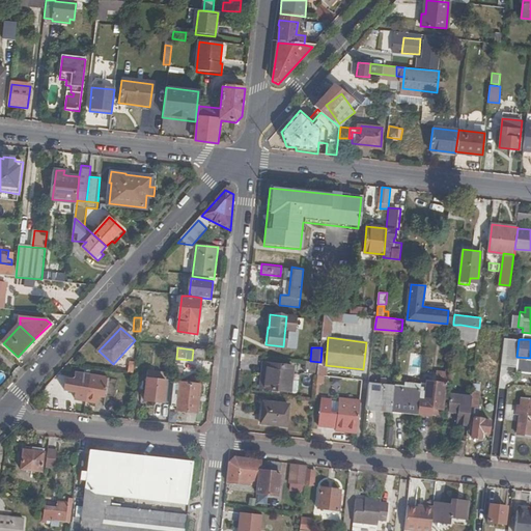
[(266,372),(263,388),(289,391),(292,364),(264,361),(262,372),(266,372)]
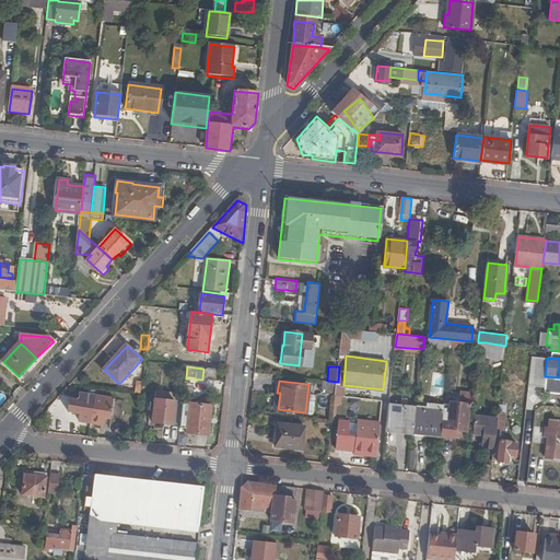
[(442,411),(440,432),(451,433),(451,429),(455,429),(466,430),(469,391),(458,389),(457,403),(444,401),(442,411)]
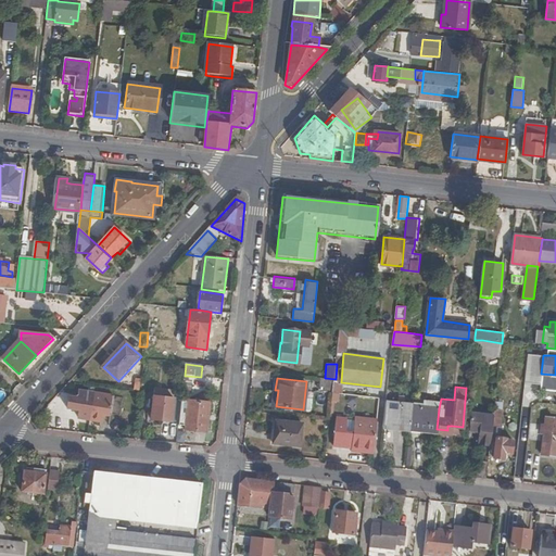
[(339,392),(332,391),(330,412),(332,412),(335,400),(338,401),(339,392)]
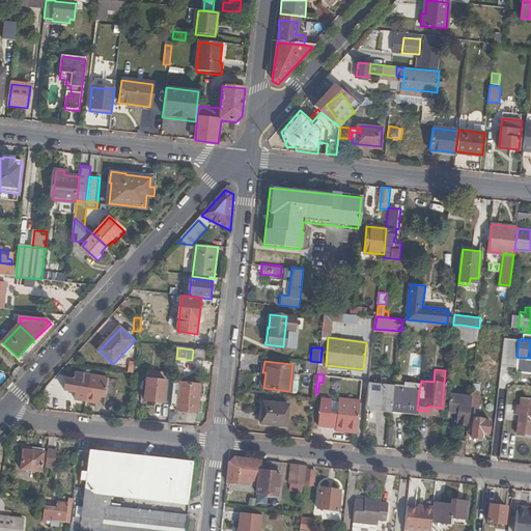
[(109,379),(76,374),(76,381),(66,381),(65,391),(77,393),(77,399),(99,401),(100,394),(108,395),(109,379)]
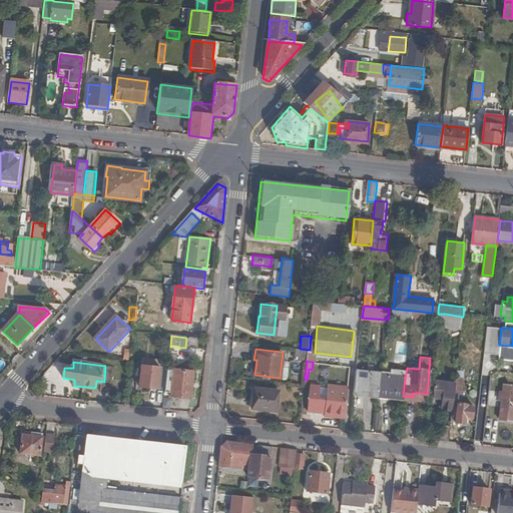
[(139,387),(159,389),(161,368),(142,366),(139,387)]
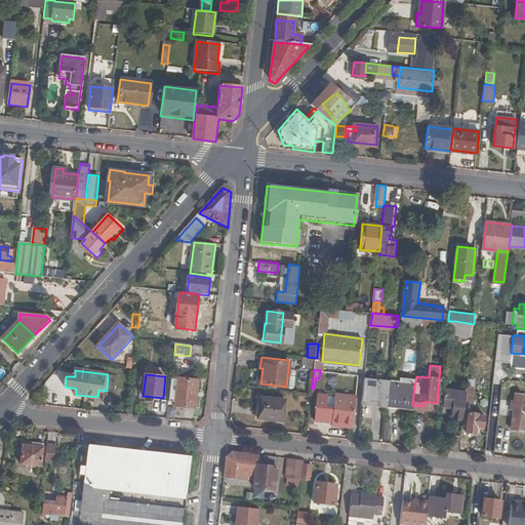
[(169,398),(171,377),(165,376),(163,398),(169,398)]
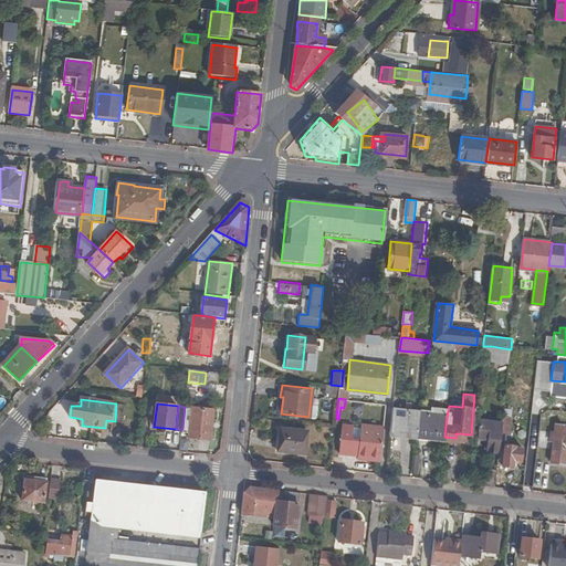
[(390,432),(418,435),(421,413),(421,410),(392,407),(390,432)]
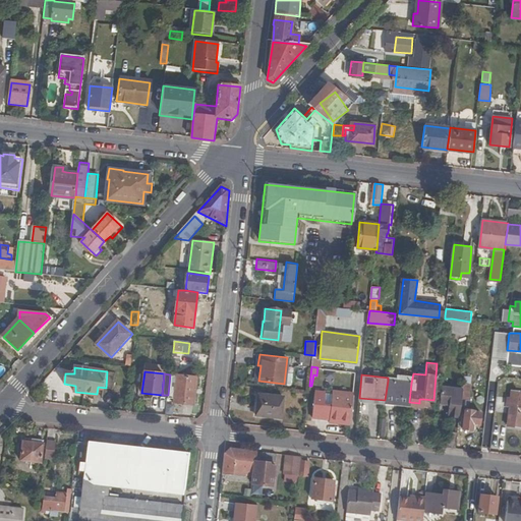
[(198,378),(178,375),(174,403),(194,405),(198,378)]
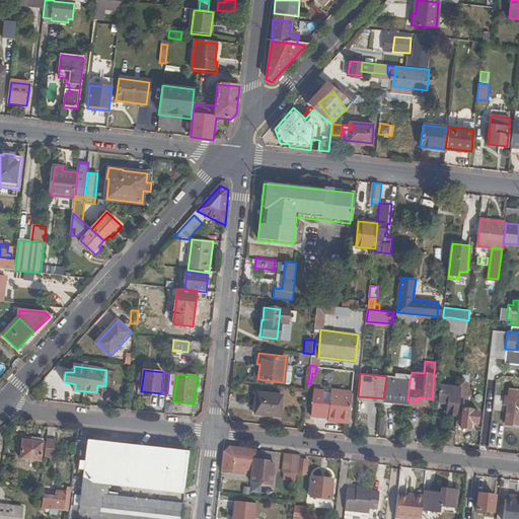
[(383,398),(408,401),(408,400),(410,381),(386,379),(383,398)]
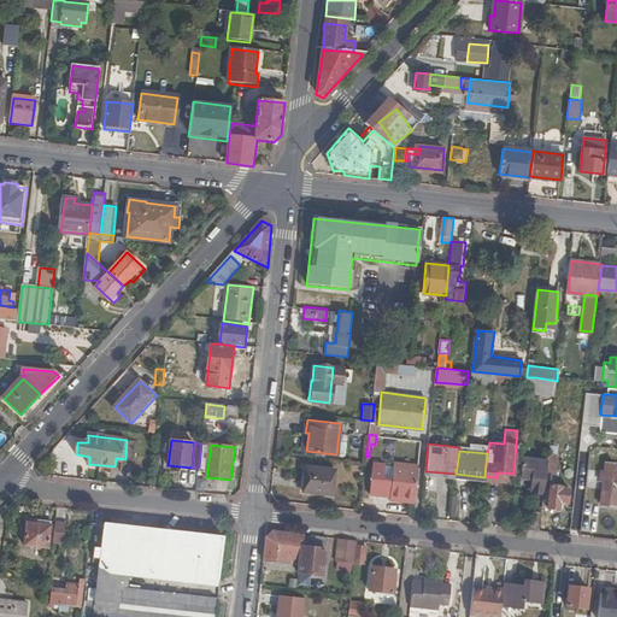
[(548,456),(545,482),(551,483),(553,483),(554,468),(557,454),(548,453),(548,456)]
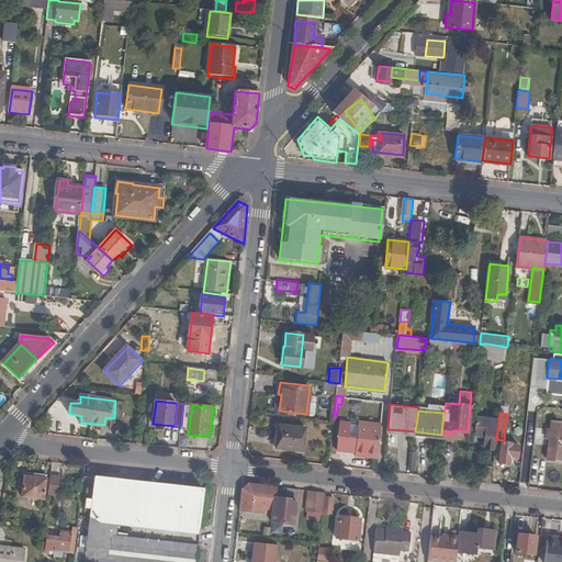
[(484,446),(496,447),(496,439),(499,415),(492,414),(492,417),(472,415),(470,433),(485,435),(484,446)]
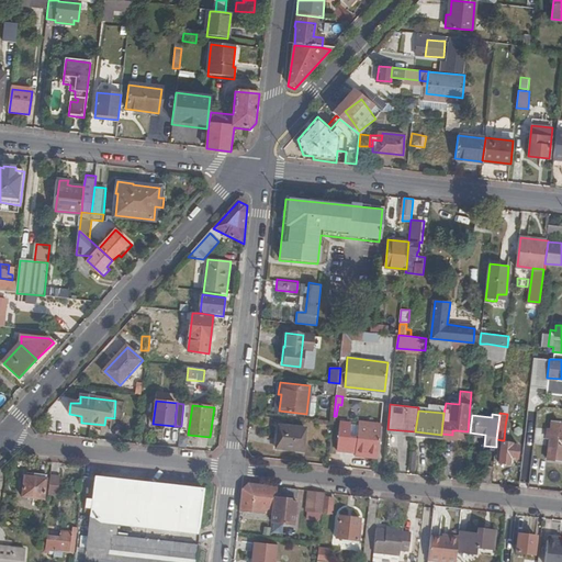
[(561,422),(551,420),(547,459),(561,460),(561,422)]
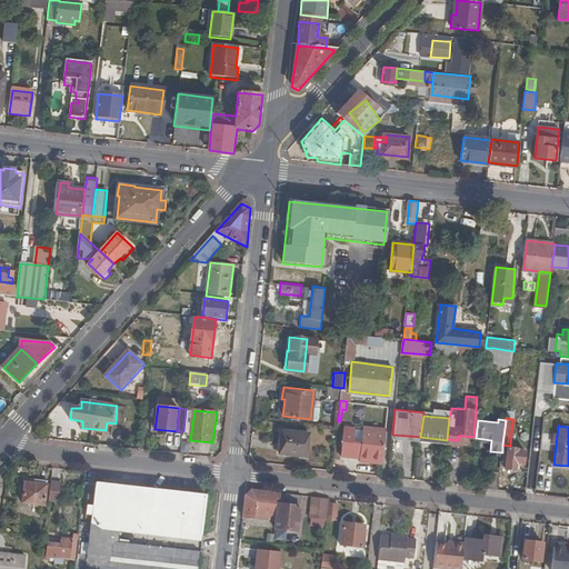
[(382,459),(385,431),(362,429),(361,442),(353,442),(355,428),(345,427),(341,453),(359,456),(382,459)]
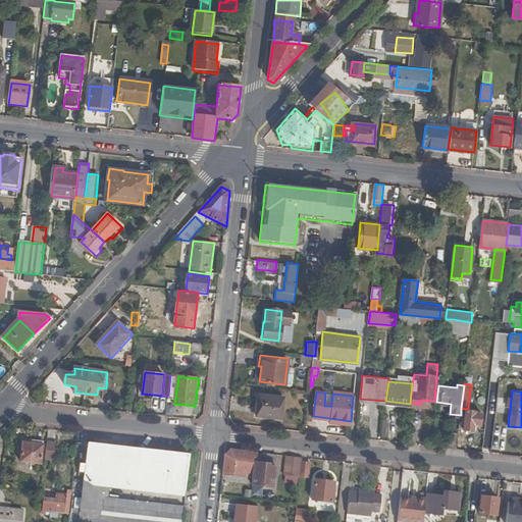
[(281,419),(282,398),(258,396),(256,416),(281,419)]
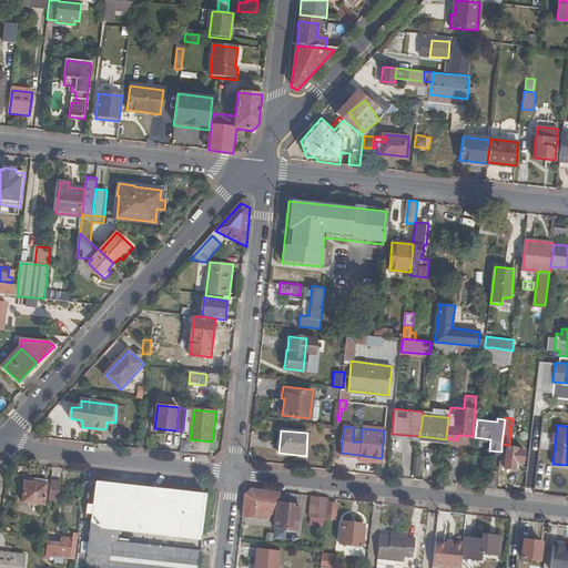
[(505,466),(515,467),(515,460),(520,460),(521,447),(516,447),(516,446),(509,445),(507,445),(505,466)]
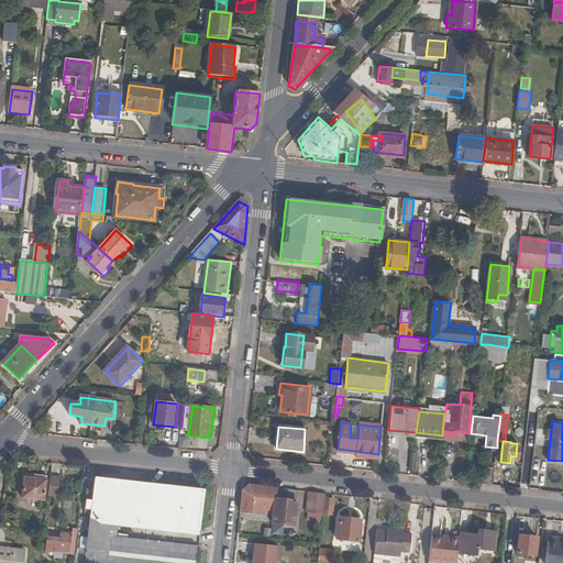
[(482,482),(493,483),(495,466),(484,465),(482,482)]
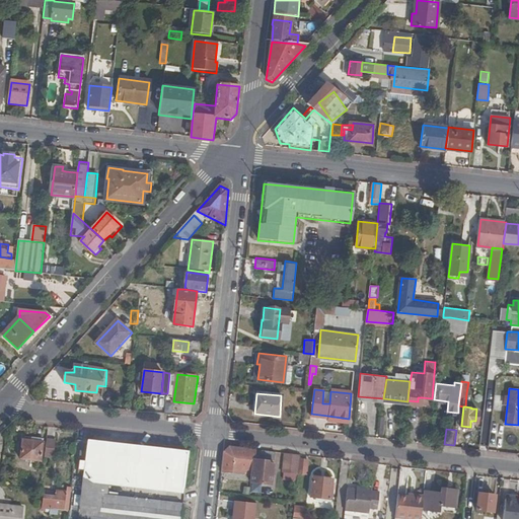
[(43,444),(22,441),(20,459),(41,461),(43,444)]
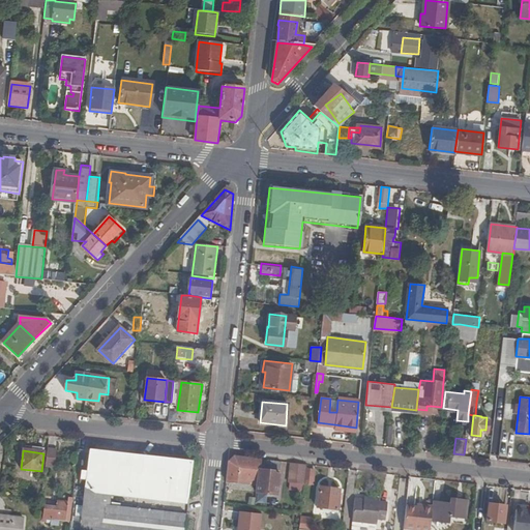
[(57,452),(48,451),(46,468),(55,469),(57,452)]
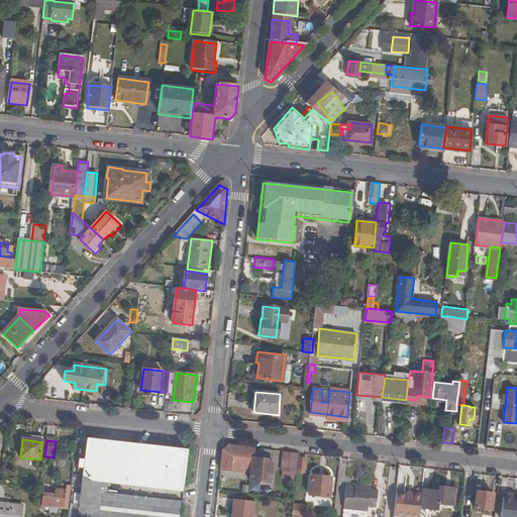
[(84,468),(83,473),(78,516),(180,516),(183,502),(102,494),(104,479),(184,487),(188,451),(87,440),(86,452),(84,468)]
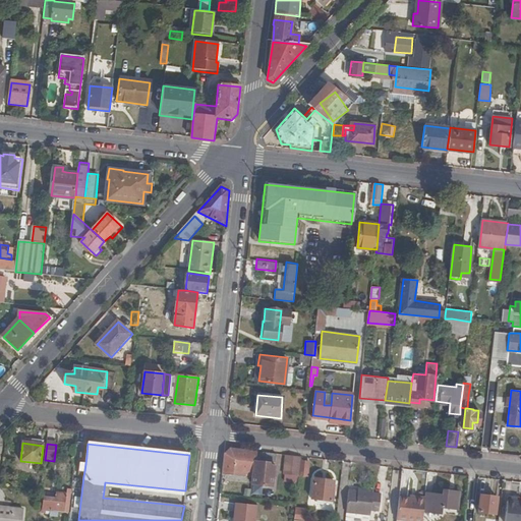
[(224,452),(222,471),(233,473),(233,468),(248,470),(250,450),(231,448),(224,452)]
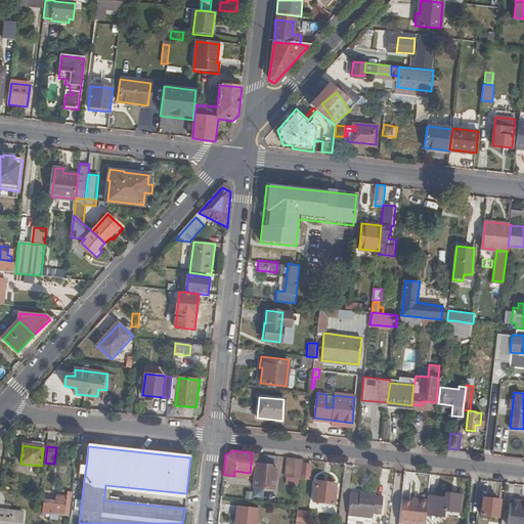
[(277,455),(252,452),(250,473),(255,474),(254,479),(253,486),(274,488),(277,455)]
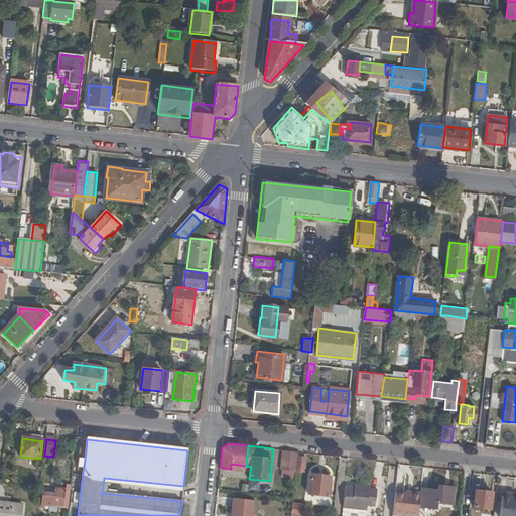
[(280,469),(296,471),(296,470),(297,455),(298,450),(284,449),(282,449),(280,469)]
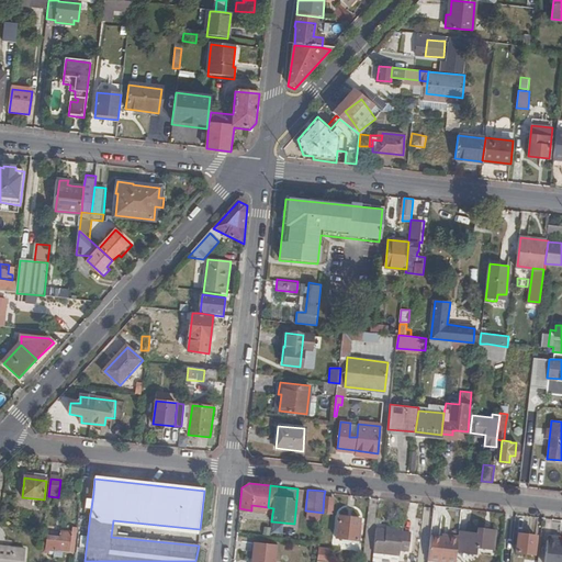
[(332,513),(334,496),(324,495),(323,512),(332,513)]
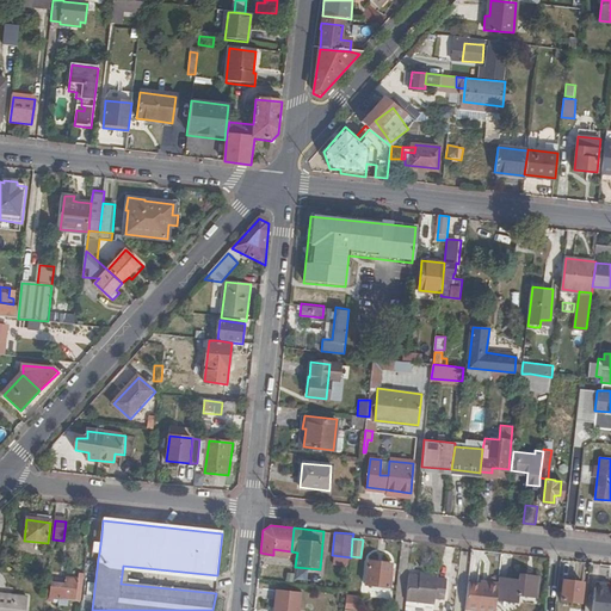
[(365,584),(389,586),(392,562),(368,560),(365,584)]
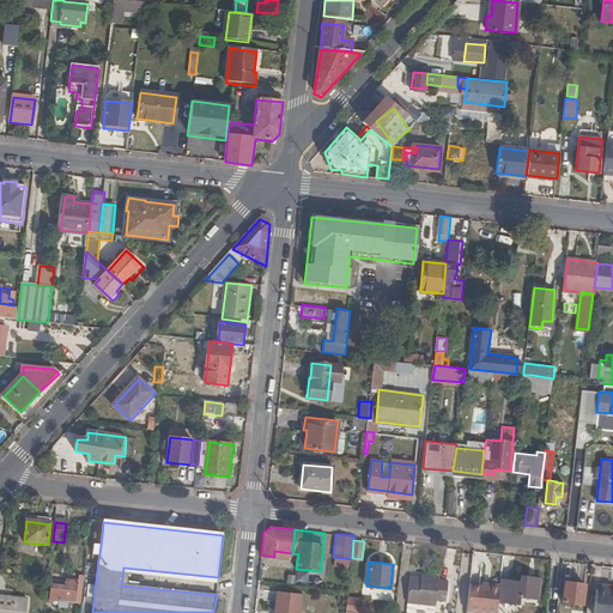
[(422,576),(410,575),(407,601),(436,605),(436,599),(445,600),(447,580),(439,578),(441,576),(426,574),(425,577),(422,576)]
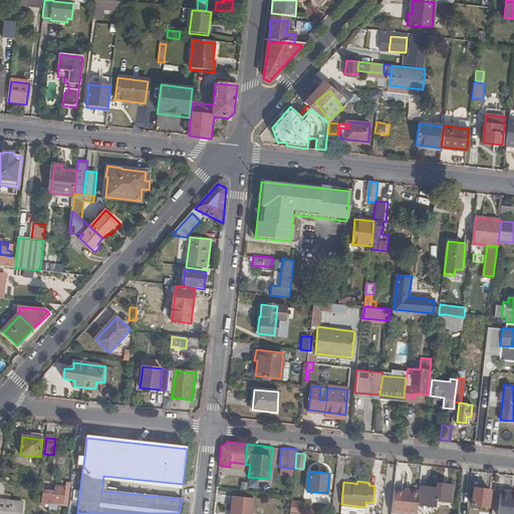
[(436,486),(420,484),(419,489),(419,497),(451,500),(453,484),(436,482),(436,486)]
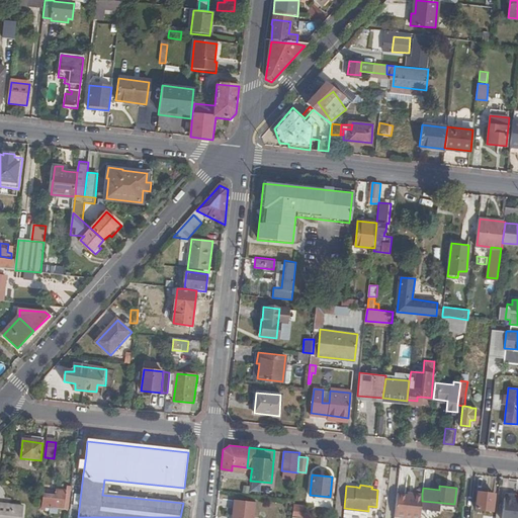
[(50,509),(49,514),(57,515),(58,510),(68,511),(71,488),(67,487),(66,492),(57,491),(56,498),(45,496),(42,508),(50,509)]
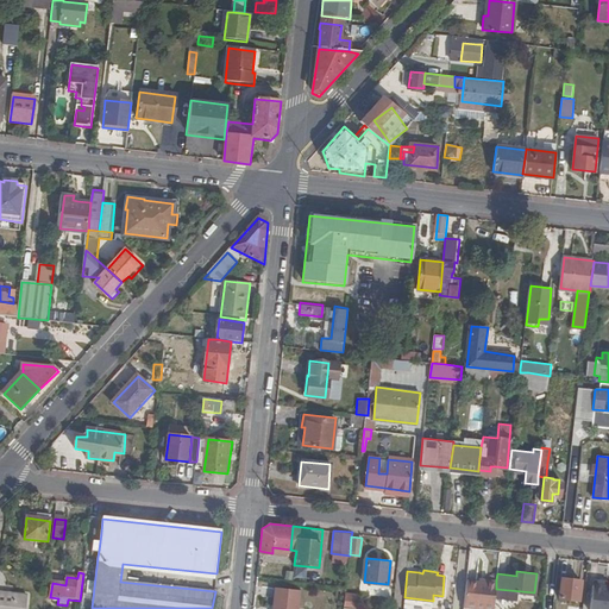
[(582,579),(562,577),(559,596),(579,598),(582,579)]
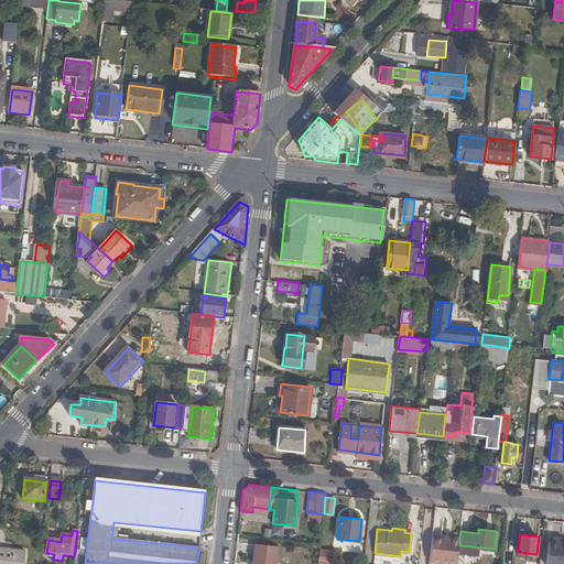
[(449,539),(432,537),(430,561),(456,563),(459,545),(459,537),(451,535),(449,539)]
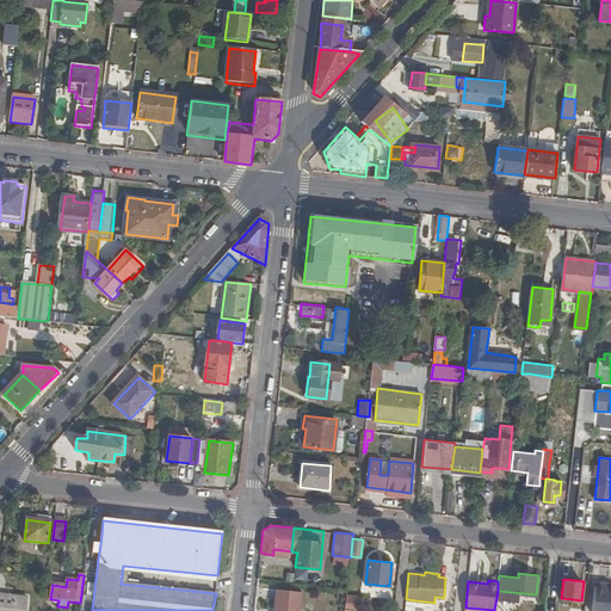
[(610,610),(610,587),(596,586),(592,610),(610,610)]
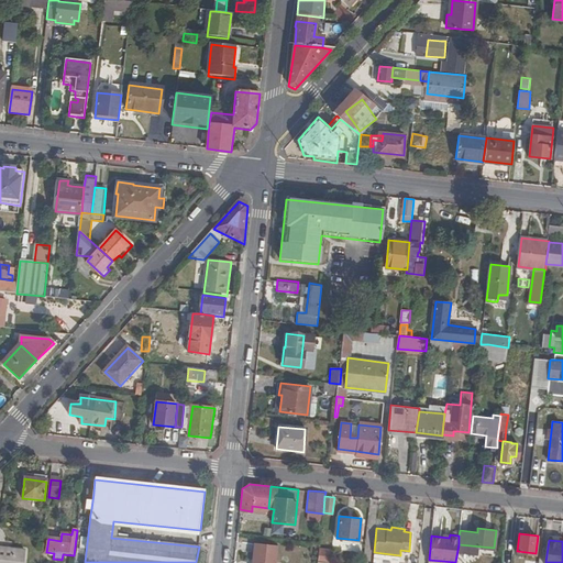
[(253,542),(251,562),(273,562),(276,544),(253,542)]
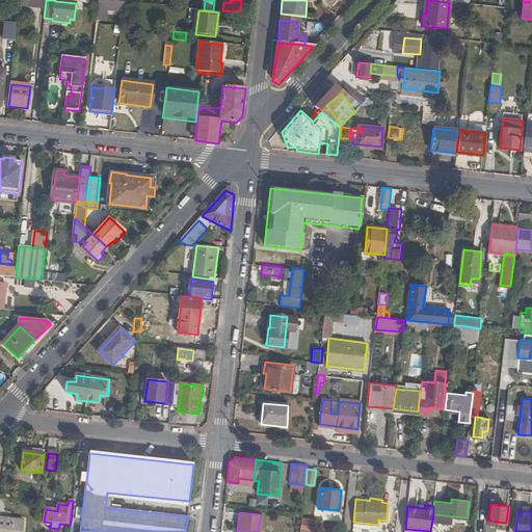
[(311,530),(312,517),(302,516),(300,529),(311,530)]
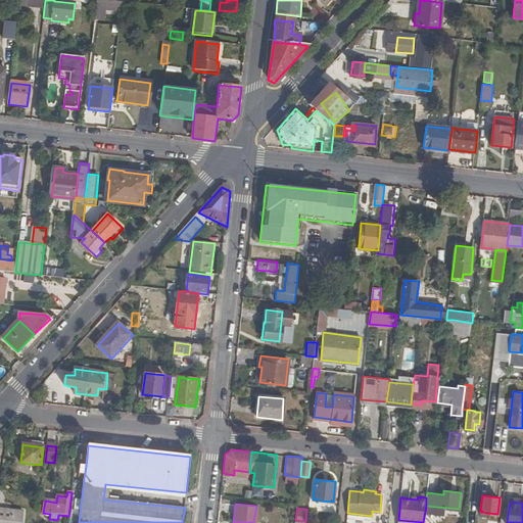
[(0,510),(0,522),(21,522),(24,513),(0,510)]
